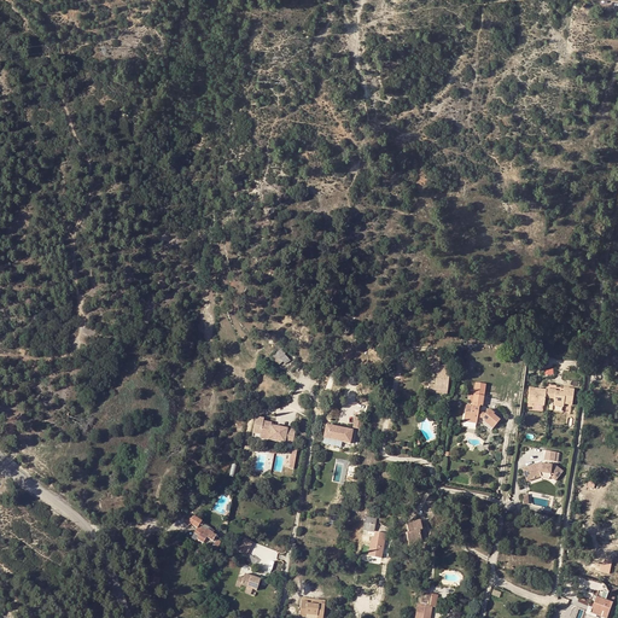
[(506,347),(501,342),(497,345),(495,347),(500,351),(506,347)]
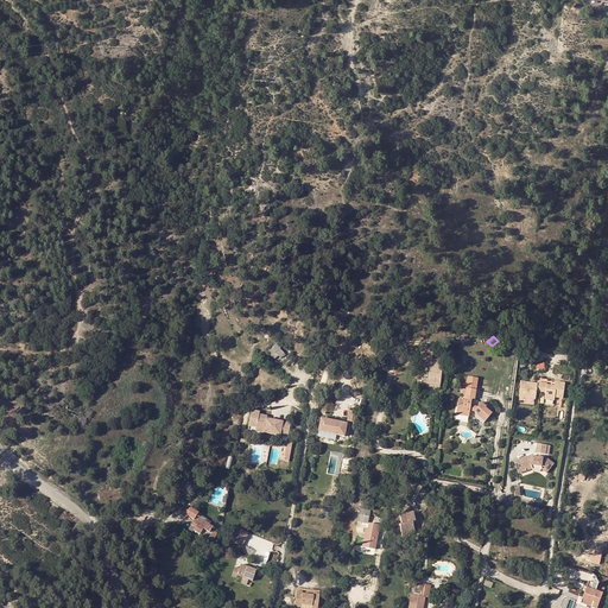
[(280,347),(277,343),(267,352),(273,359),(277,355),(282,359),(283,356),(285,360),(291,355),(290,354),(291,353),(289,349),(287,350),(282,346),(280,347)]
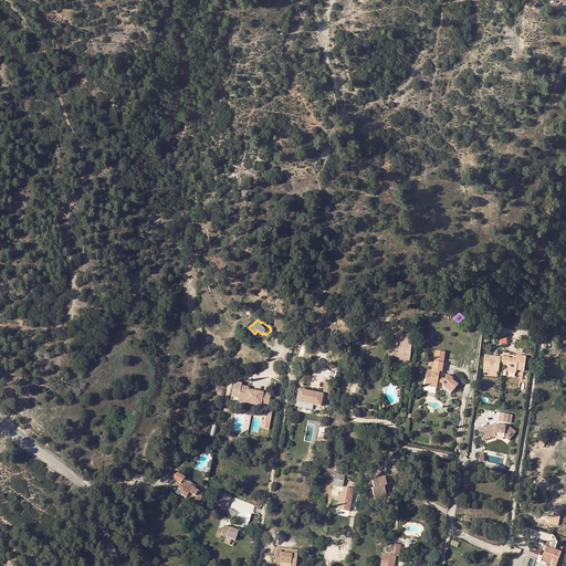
[(399,339),(399,346),(410,348),(412,335),(402,334),(402,332),(396,332),(397,323),(392,323),(391,338),(399,339)]
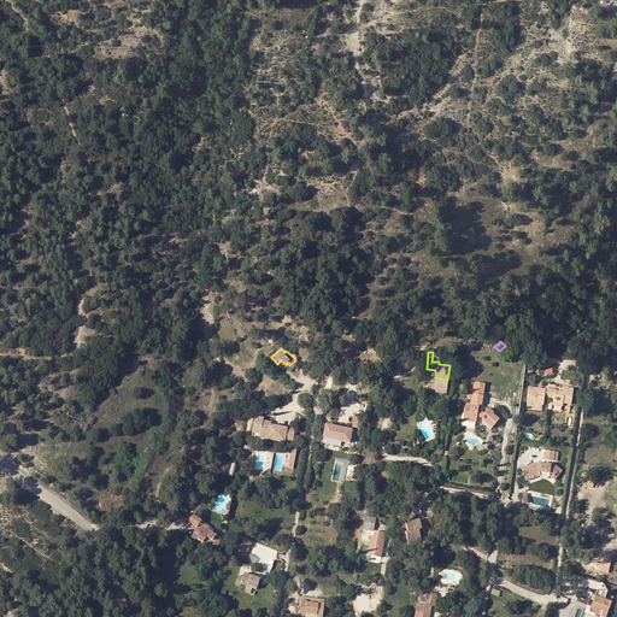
[(476,385),(475,394),(483,395),(485,395),(486,387),(476,385)]
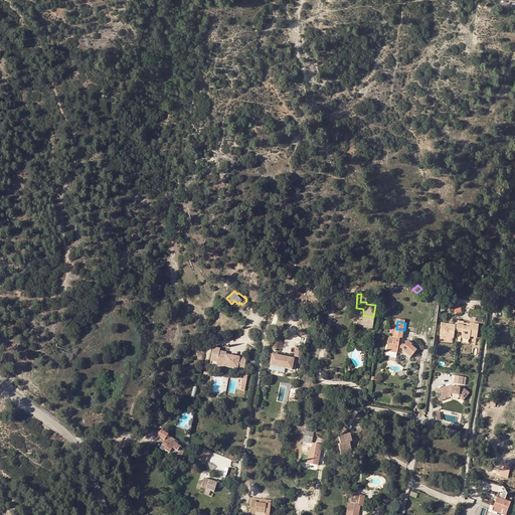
[(443,323),(441,336),(454,338),(455,332),(463,333),(462,338),(470,339),(471,337),(477,338),(479,325),(472,324),(472,328),(464,327),(464,325),(456,324),(456,325),(443,323)]
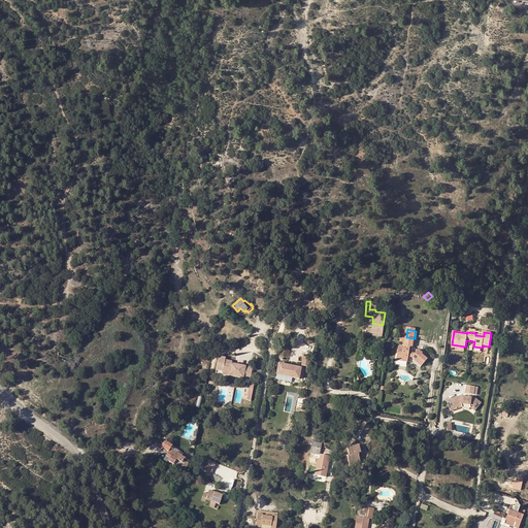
[(421,360),(424,362),(427,359),(421,354),(422,353),(418,350),(415,353),(408,353),(409,347),(411,347),(414,338),(406,337),(405,337),(404,338),(403,343),(403,348),(402,350),(397,349),(396,356),(401,357),(400,361),(407,362),(408,357),(411,357),(414,359),(414,360),(418,363),(421,360)]
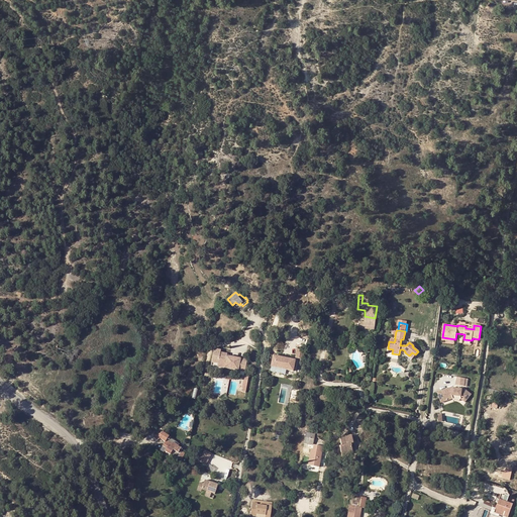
[(304,348),(297,347),(296,355),(303,356),(304,348)]
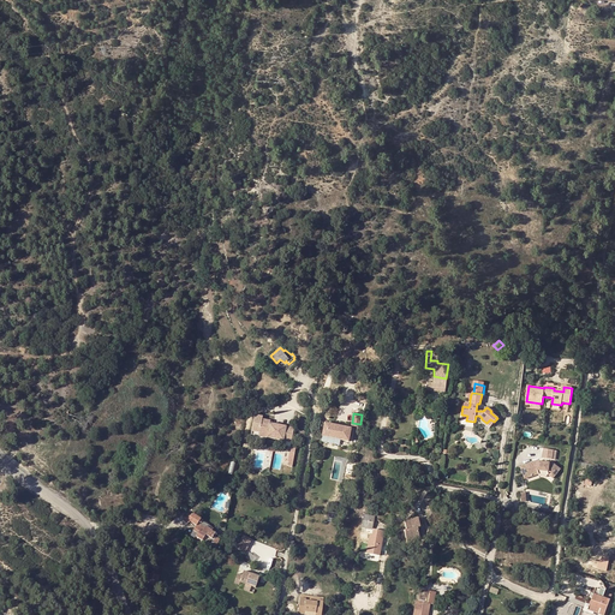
[(270,419),(262,418),(260,433),(268,435),(267,437),(291,442),(294,427),(270,422),(270,419)]
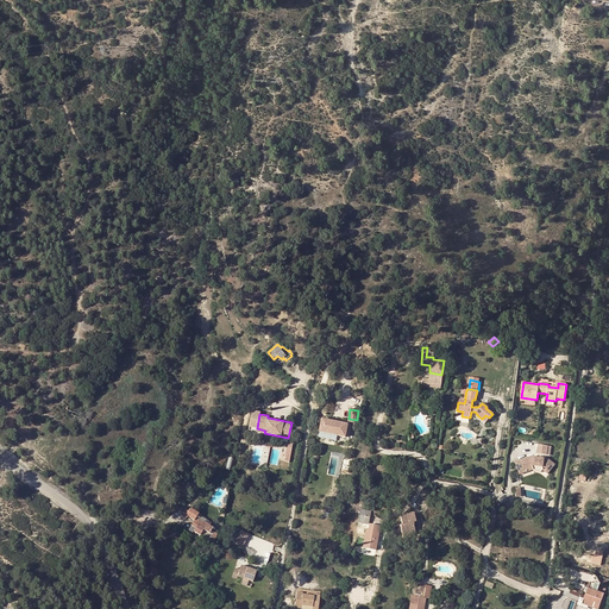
[(321,418),(319,431),(346,434),(347,421),(321,418)]
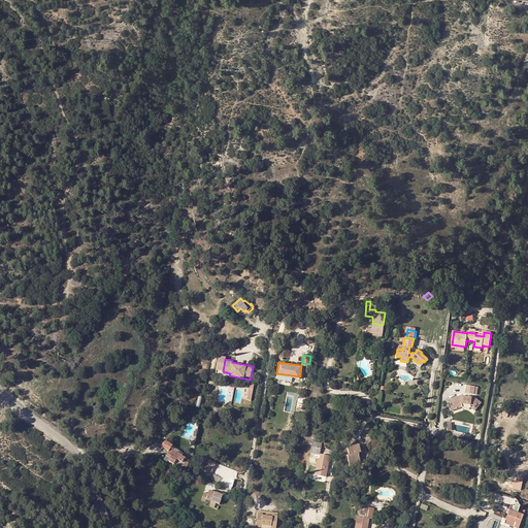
[(474,387),(466,385),(465,393),(467,394),(473,395),(474,387)]
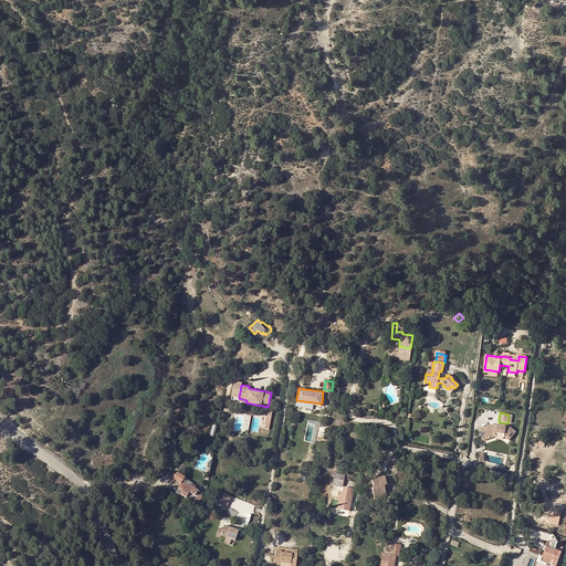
[(495,426),(495,425),(486,428),(488,431),(481,435),(484,441),(496,437),(498,433),(503,435),(504,436),(504,438),(509,442),(515,433),(506,426),(505,427),(501,426),(495,426)]
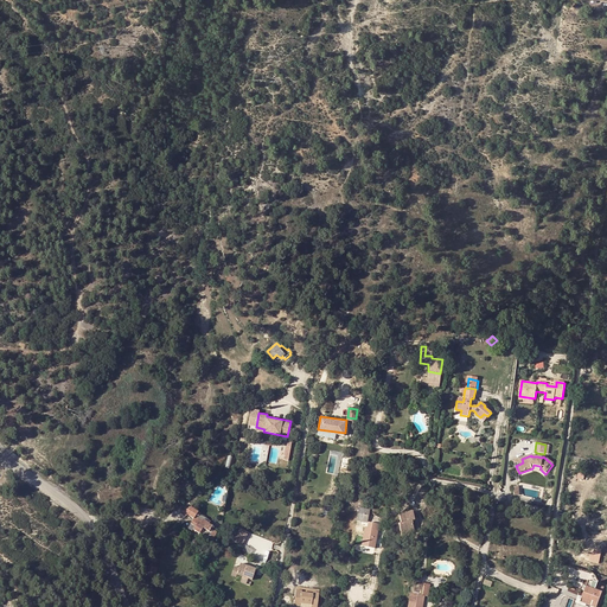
[(196,517),(198,513),(199,512),(191,508),(184,513),(187,516),(189,513),(196,517)]
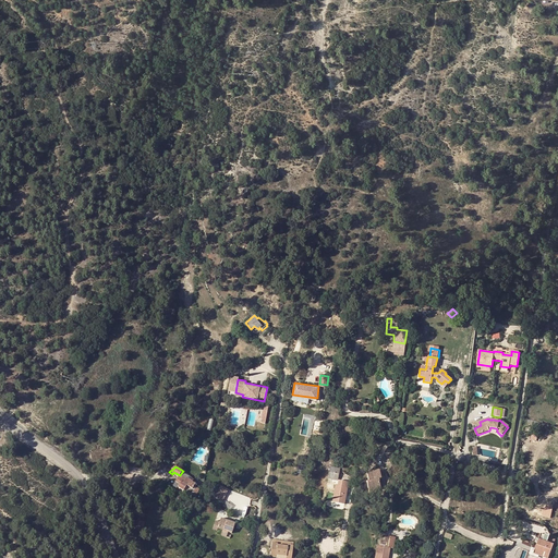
[(330,466),(329,469),(328,478),(337,480),(339,469),(336,469),(336,468),(330,466)]
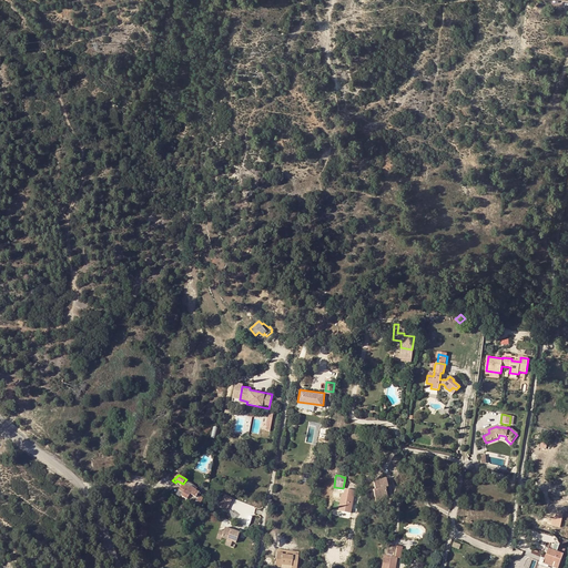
[(375,490),(384,488),(388,487),(386,478),(373,482),(375,490)]
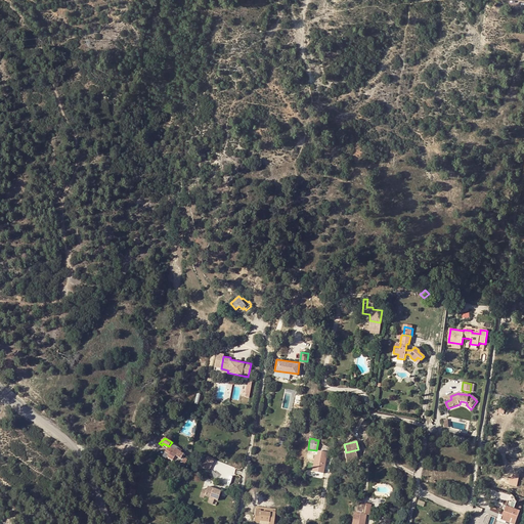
[(169,451),(169,453),(167,456),(183,467),(188,456),(188,454),(185,452),(184,454),(180,452),(180,451),(175,448),(174,449),(172,453),(169,451)]
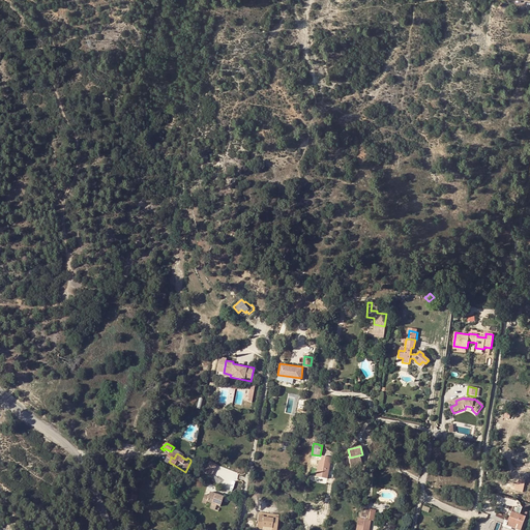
[(350,458),(349,458),(351,466),(361,464),(358,455),(350,458)]
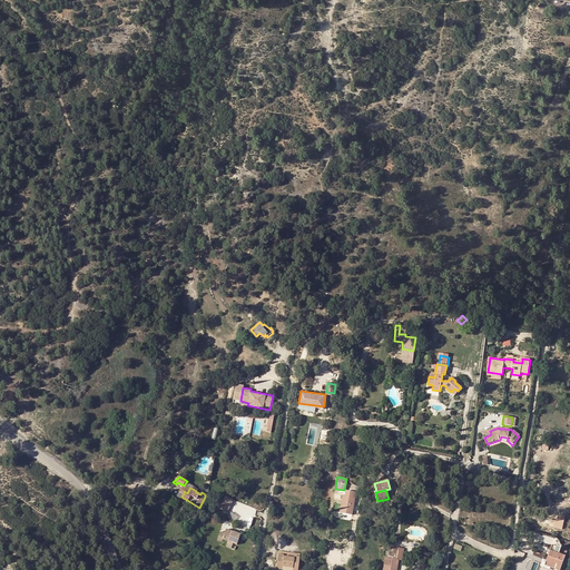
[(338,505),(356,508),(359,499),(354,498),(354,495),(352,494),(341,492),(340,495),(338,505)]
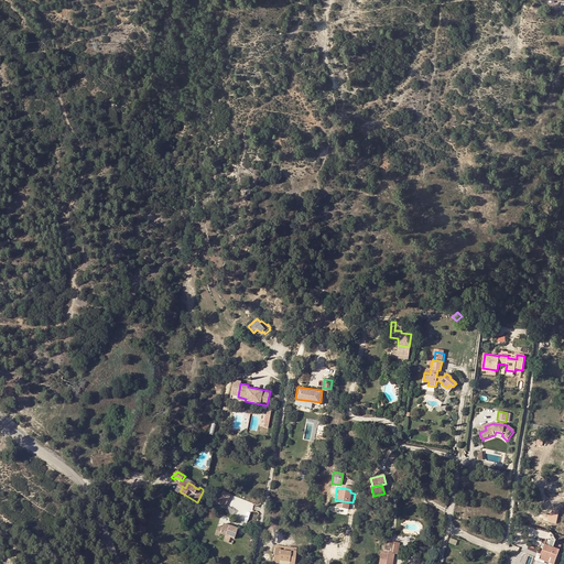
[(225,507),(225,506),(230,495),(223,490),(217,502),(224,506),(225,507)]
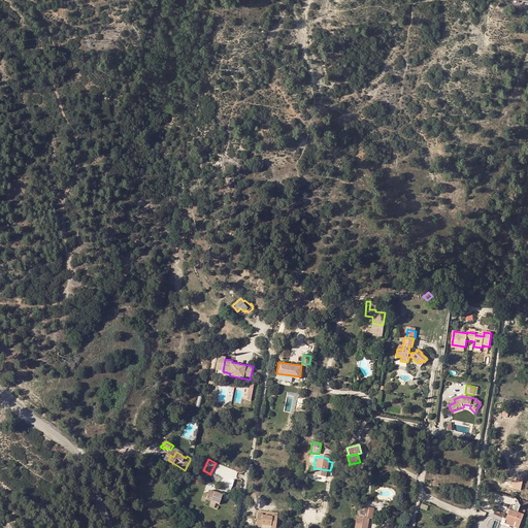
[(216,503),(219,504),(223,495),(209,490),(207,494),(203,493),(201,500),(205,501),(205,499),(210,501),(216,503)]
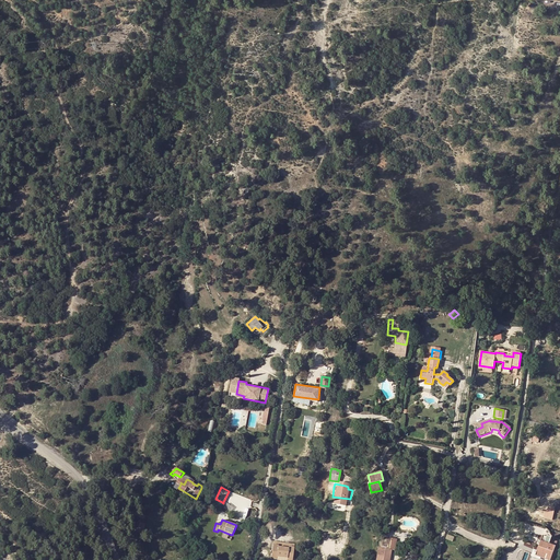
[(539,545),(537,551),(535,556),(546,559),(547,559),(550,559),(557,543),(550,540),(551,538),(543,535),(539,545)]
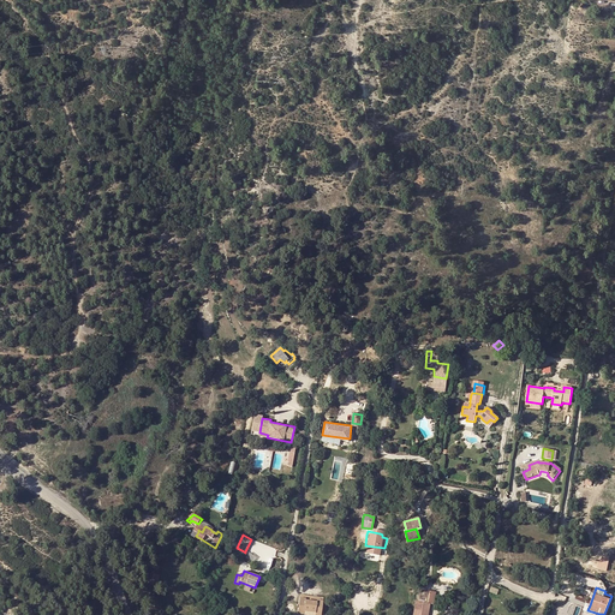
[(305,598),(299,598),(298,614),(303,614),(304,611),(316,613),(315,614),(321,614),(323,598),(305,596),(305,598)]
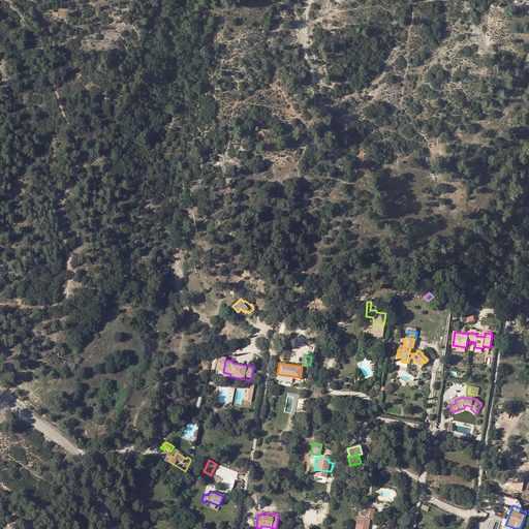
[(370,520),(372,520),(373,515),(361,512),(360,517),(359,524),(358,526),(368,528),(369,522),(370,520)]
